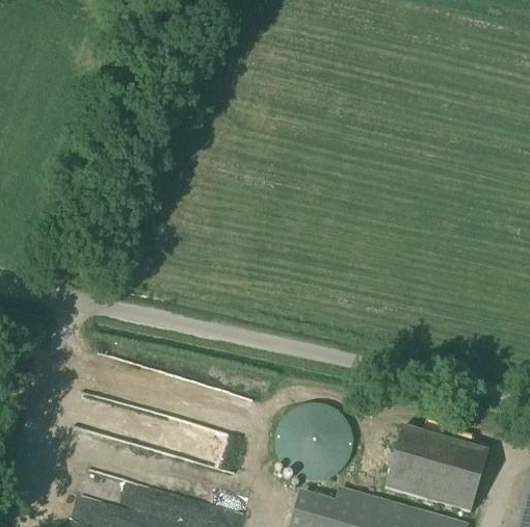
[(86,398),(80,432),(234,464),(241,429),(86,398)]
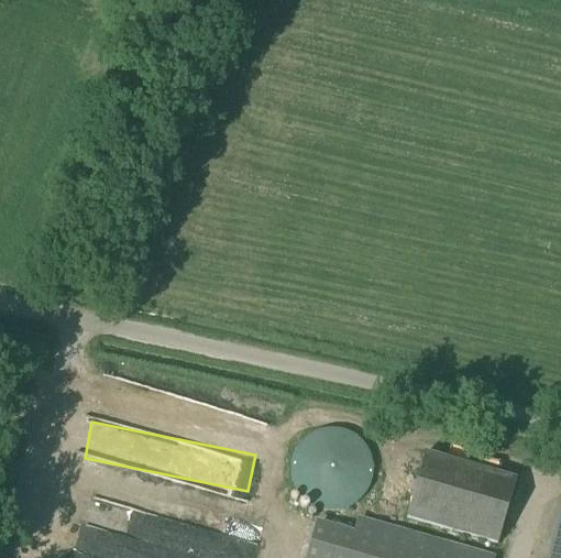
[(373,474),(373,473),(372,463),(369,457),(365,450),(361,445),(355,439),(347,435),(341,433),(330,431),(321,433),(314,435),(306,439),(300,444),(295,450),(292,457),(289,465),(288,473),(289,483),(292,491),(295,498),(300,503),(305,506),(311,512),(320,514),(329,516),(337,515),(343,514),(351,510),(358,505),(364,499),(369,491),(372,483),(373,474)]
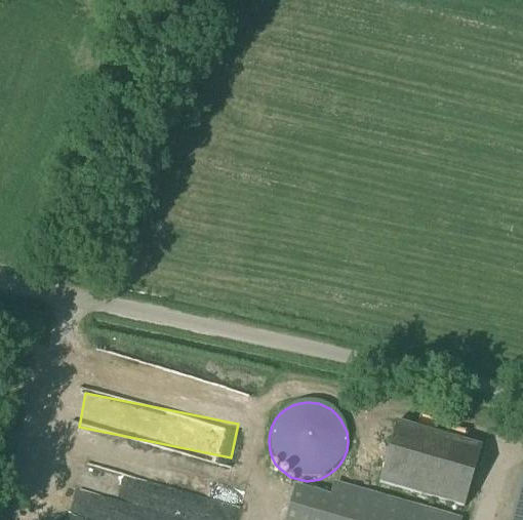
[(380,479),(465,504),(482,443),(398,420),(380,479)]
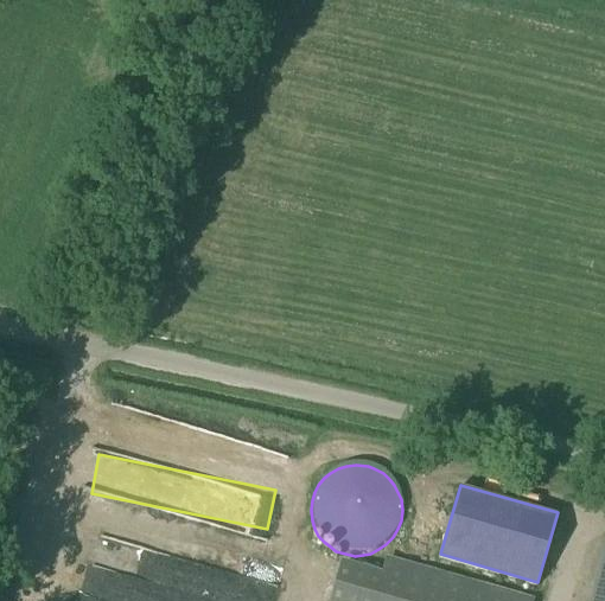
[(201,595),(210,563),(112,534),(102,566),(201,595)]
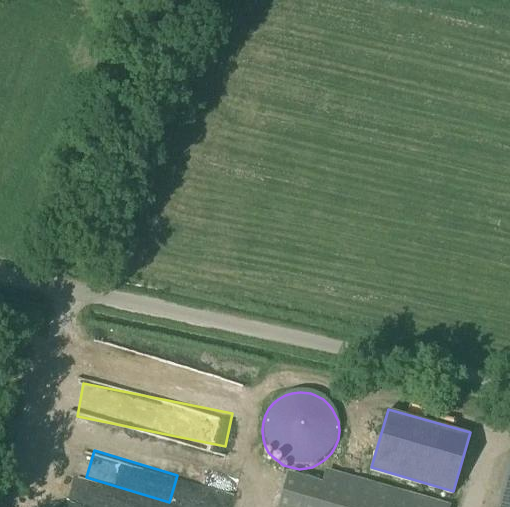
[(283,498),(314,506),(449,506),(450,504),(327,469),(324,483),(290,473),(283,498)]
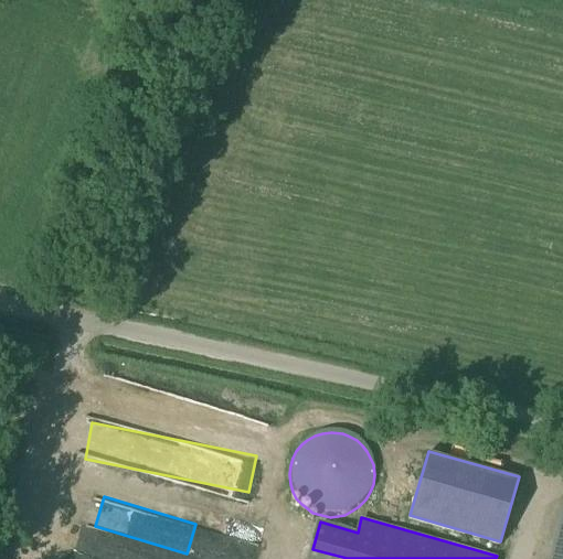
[(562,518),(550,558),(562,558),(562,518)]
